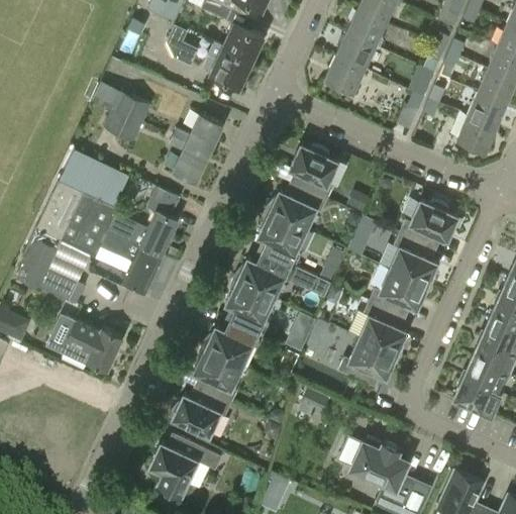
[(176,19),(184,0),(149,0),(147,5),(176,19)]
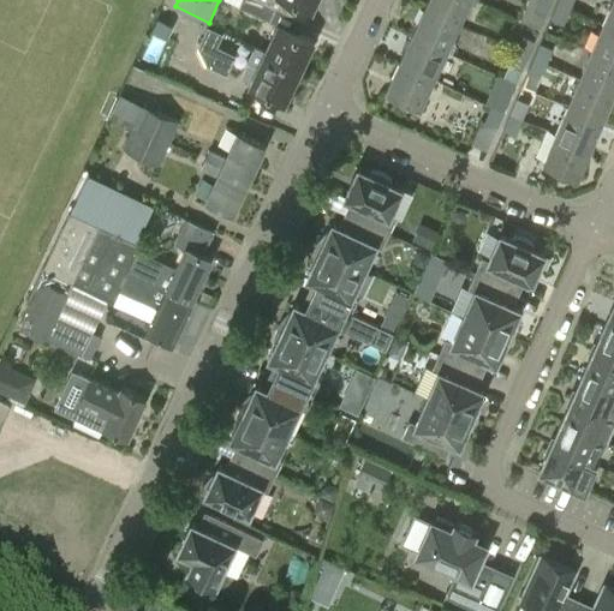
[(269,24),(276,11),(251,0),(244,0),(239,10),(269,24)]
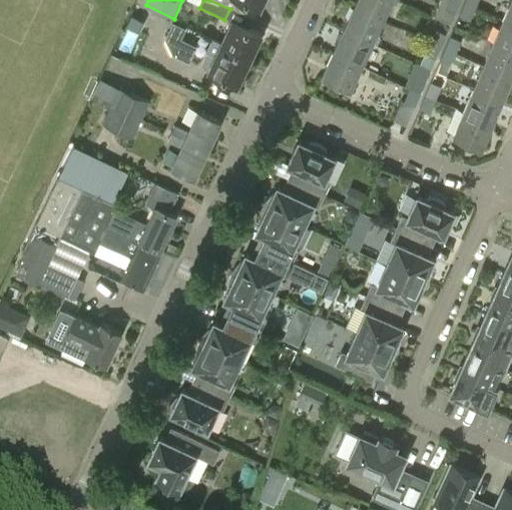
[(209,0),(230,9),(253,20),(257,14),(253,12),(256,8),(261,10),(265,0),(209,0)]
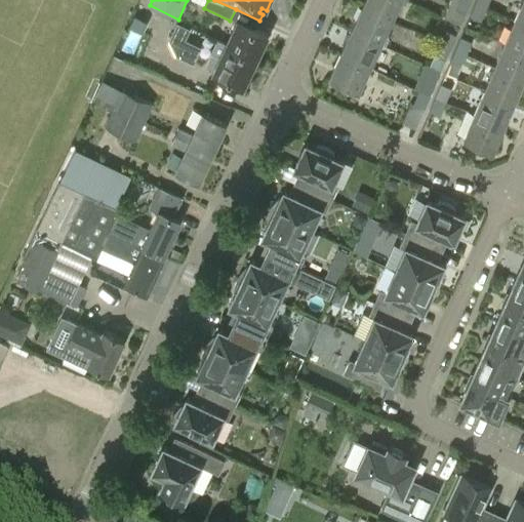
[(402,0),(366,0),(362,9),(392,24),(403,0),(402,0)]
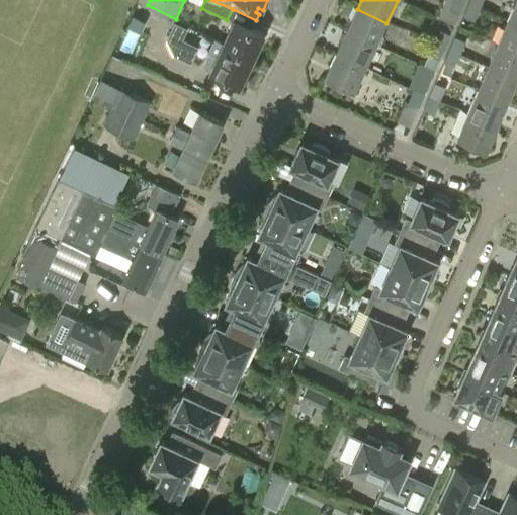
[(465,3),(457,0),(445,0),(437,19),(455,26),(465,3)]
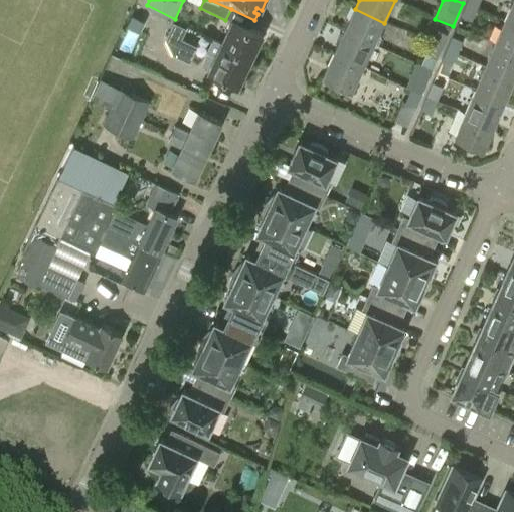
[(469,0),(467,5),(478,9),(482,0),(469,0)]
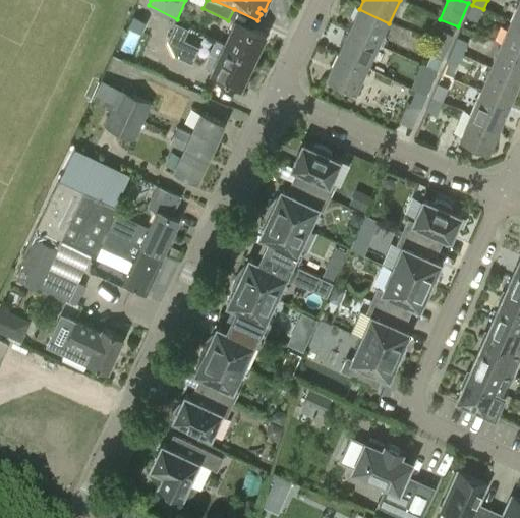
[(472,5),(466,18),(477,22),(483,9),(472,5)]
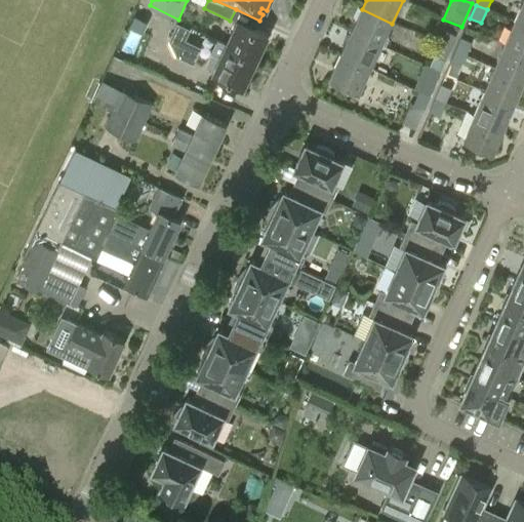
[(362,9),(352,33),(381,46),(385,48),(390,38),(386,36),(392,24),(362,9)]
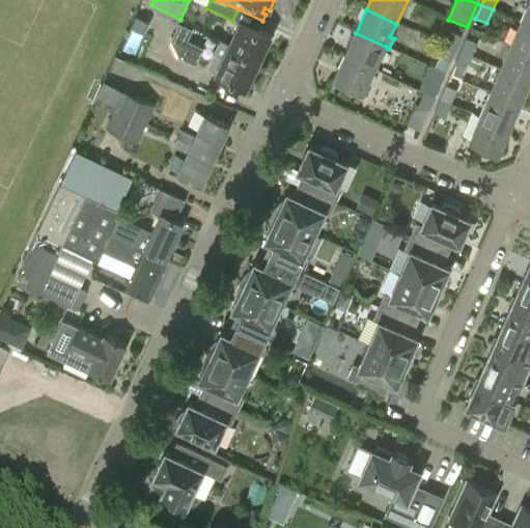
[(150,25),(136,18),(131,28),(145,35),(150,25)]
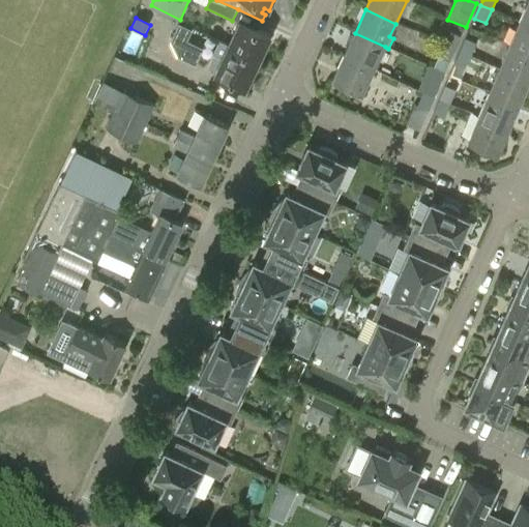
[(528,22),(522,19),(511,44),(528,51),(528,22)]
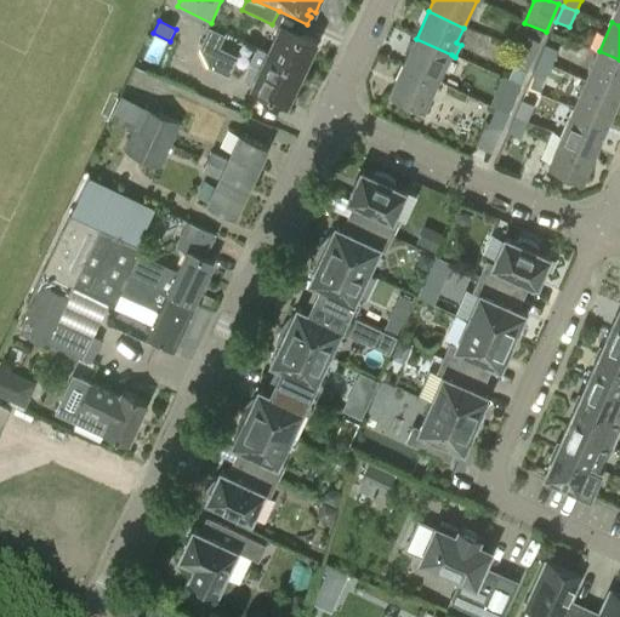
[(267,57),(303,74),(318,45),(282,27),(267,57)]
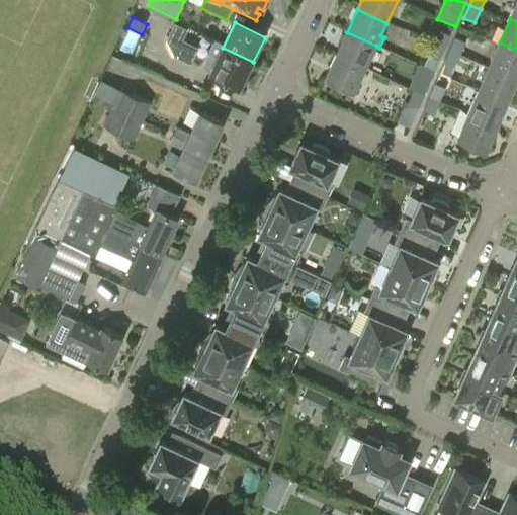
[(176,57),(183,40),(188,30),(175,24),(167,41),(173,56),(176,57)]
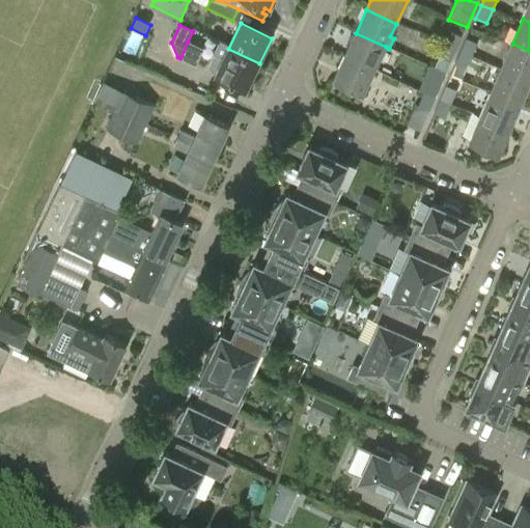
[(450,32),(445,46),(456,51),(462,37),(450,32)]
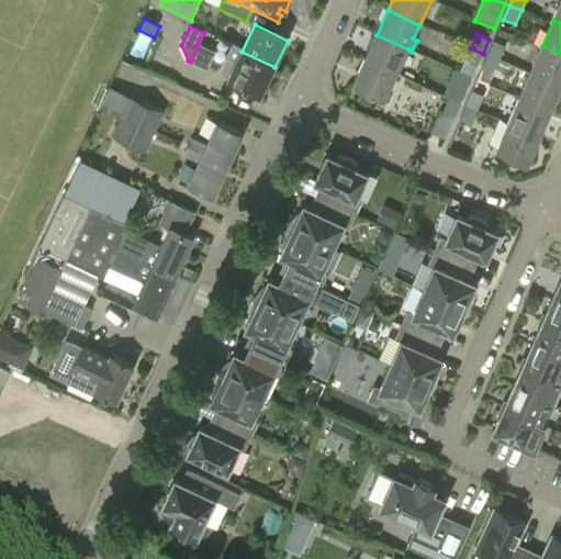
[(377,35),(366,59),(396,74),(408,49),(377,35)]
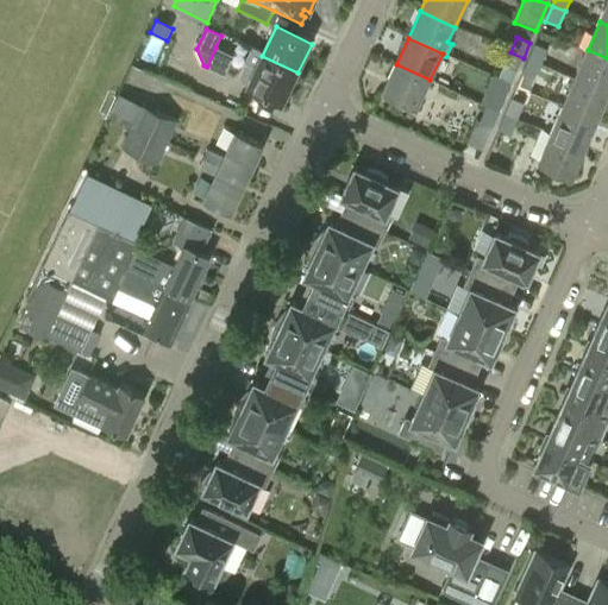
[(549,51),(536,45),(528,61),(541,65),(549,51)]
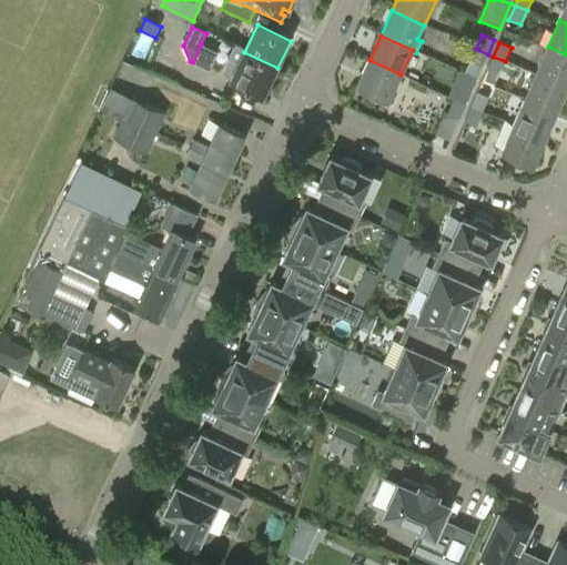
[(264,96),(277,68),(244,52),(234,47),(228,61),(239,66),(231,80),(264,96)]
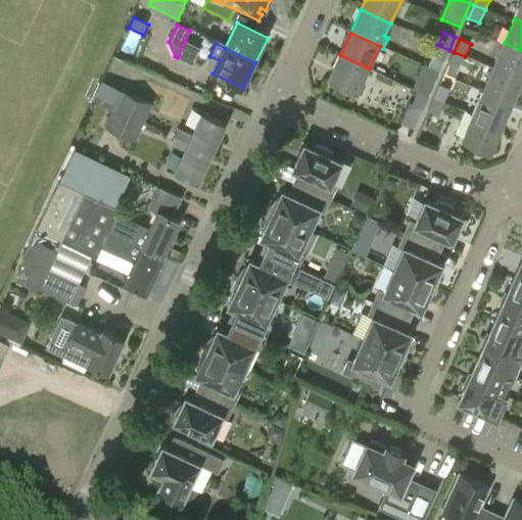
[(521,50),(505,43),(494,66),(521,79),(521,50)]
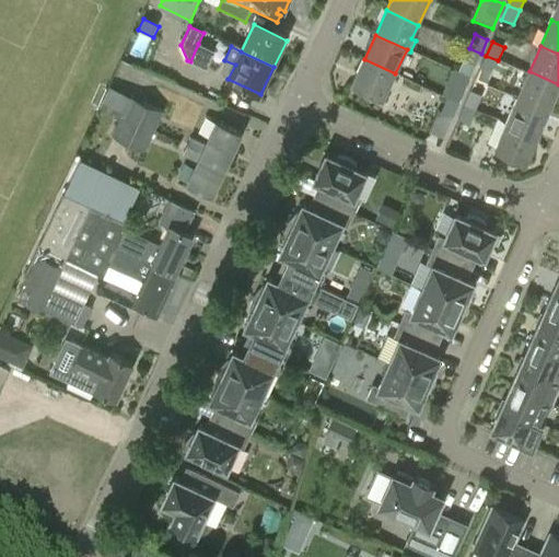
[(481,54),(469,48),(463,61),(476,67),(481,54)]
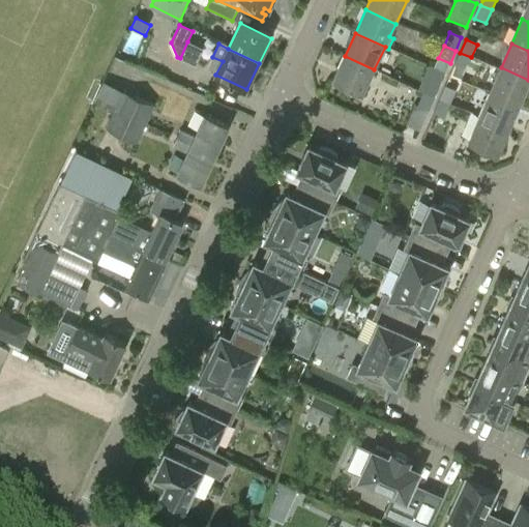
[(460,53),(454,65),(466,70),(471,57),(460,53)]
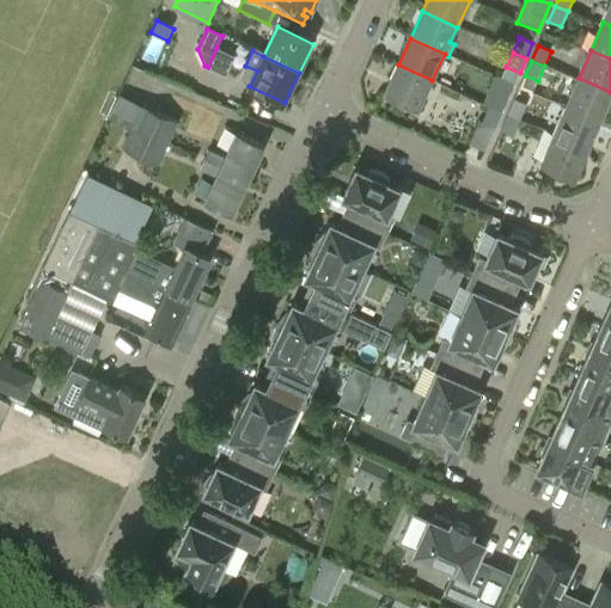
[(420,109),(432,80),(398,65),(385,92),(420,109)]
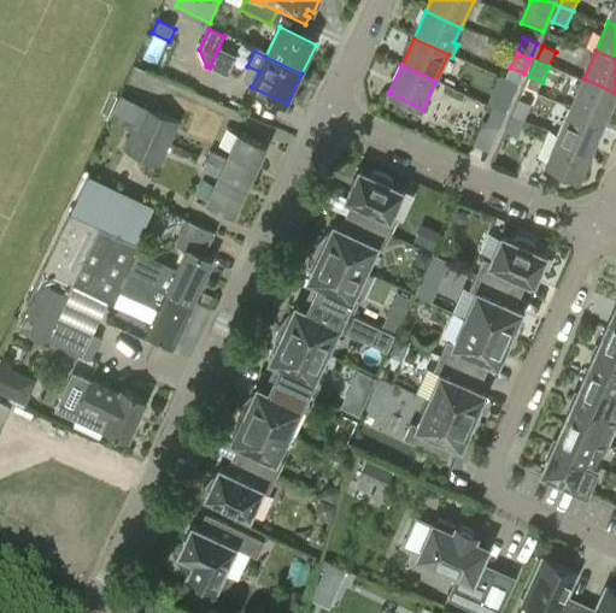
[(606,122),(615,100),(615,93),(584,78),(572,107),(606,122)]
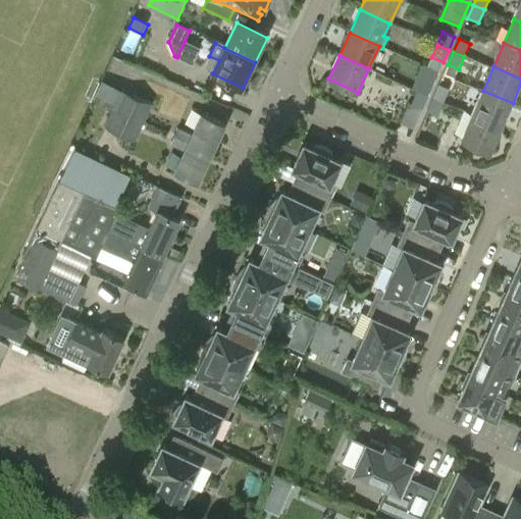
[(428,97),(433,85),(422,80),(417,92),(428,97)]
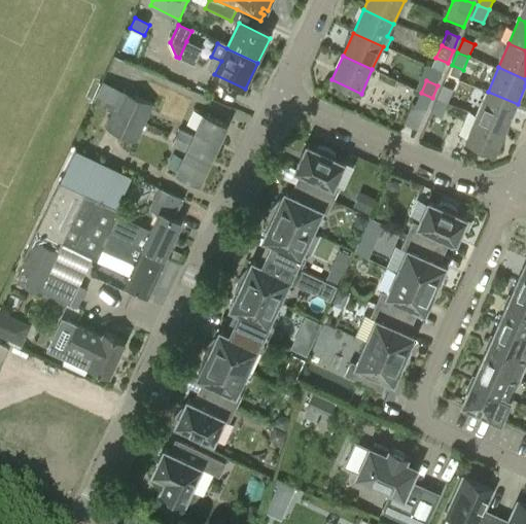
[(443,86),(436,100),(448,105),(454,92),(443,86)]
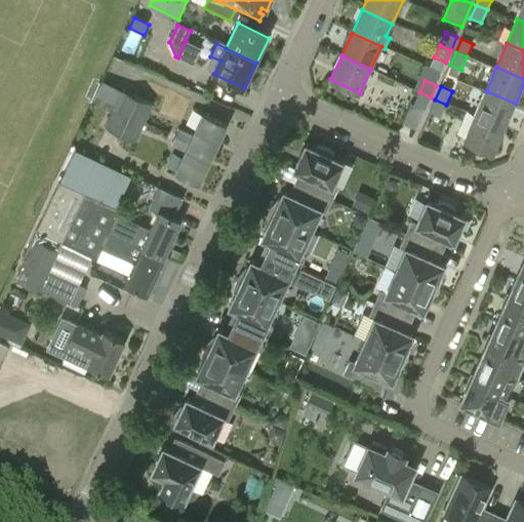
[(122,90),(113,110),(118,112),(145,124),(154,106),(122,90)]
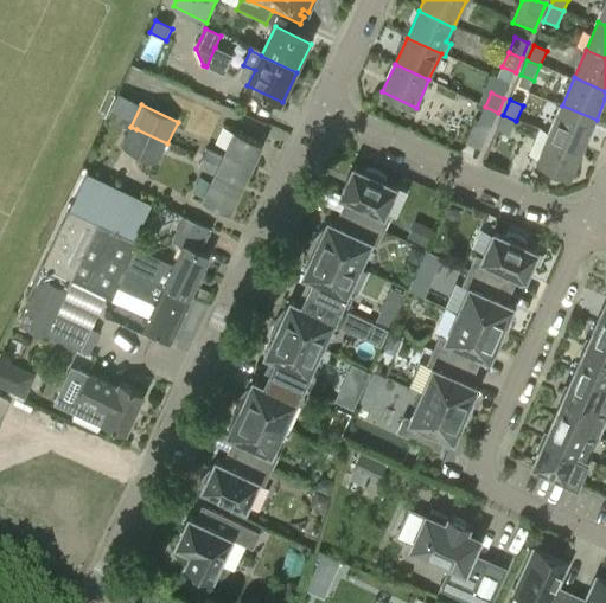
[(585,148),(597,120),(562,106),(550,133),(585,148)]
